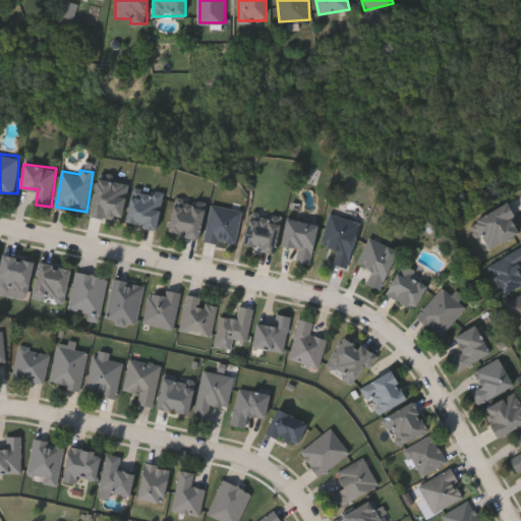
[(92,215),(95,179),(127,182),(124,218),(92,215)]
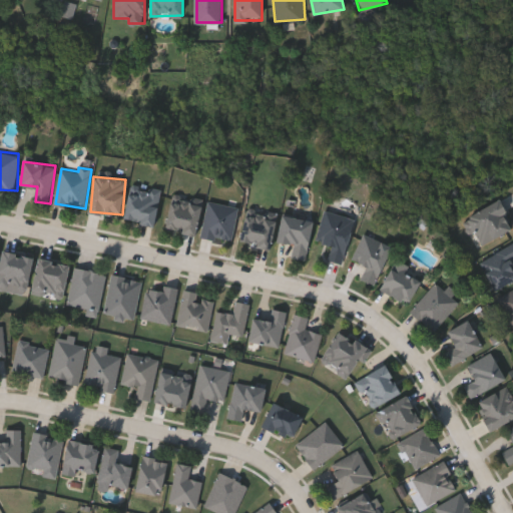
[(131,187),(161,194),(154,225),(124,219),(131,187)]
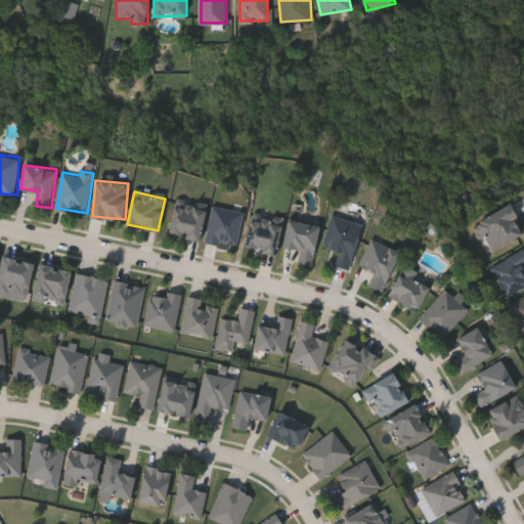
[(169,231),(177,202),(207,209),(200,239),(169,231)]
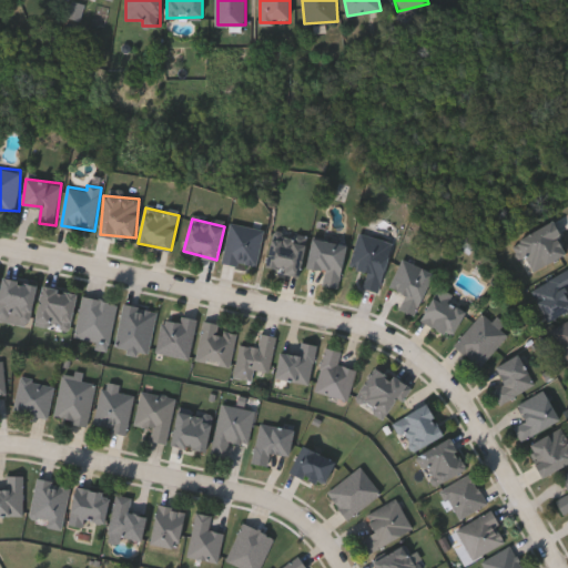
[(567,253),(533,269),(518,236),(554,221),(567,253)]
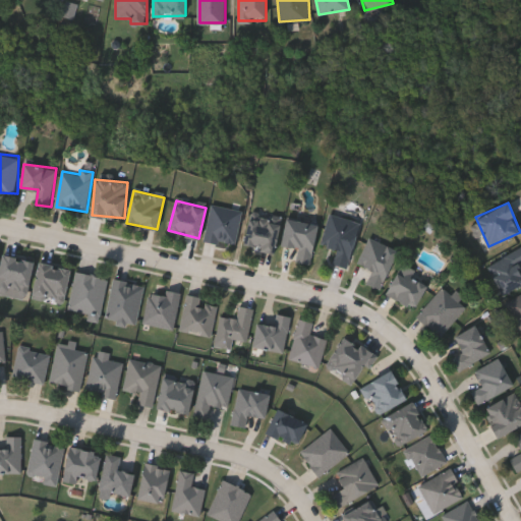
[(212,206),(243,211),(236,244),(206,239),(212,206)]
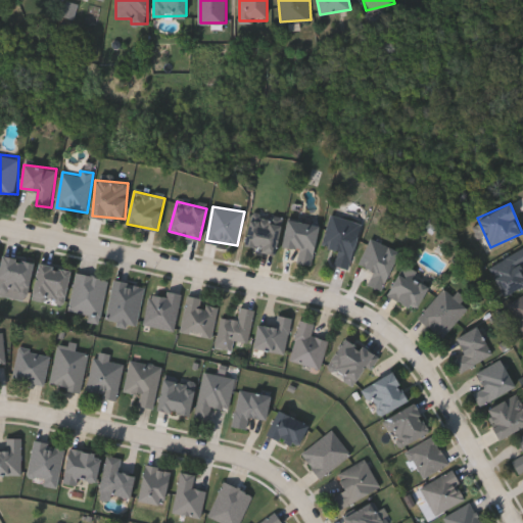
[(246,247),(250,215),(282,219),(278,251),(246,247)]
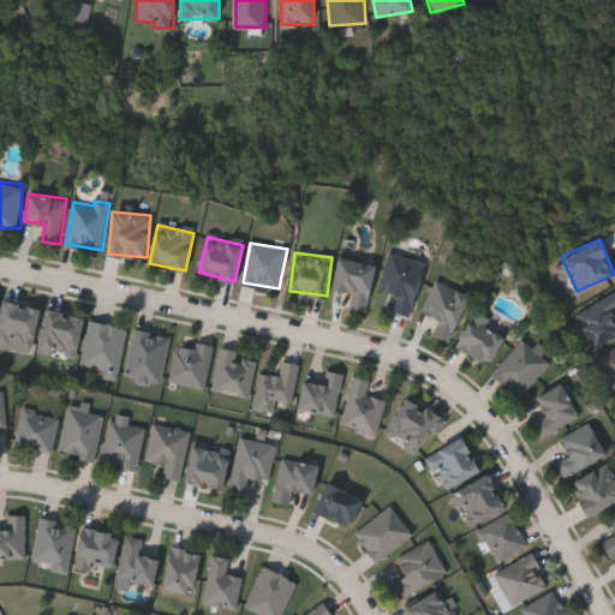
[(394,312),(399,293),(381,290),(389,252),(425,261),(412,316),(394,312)]
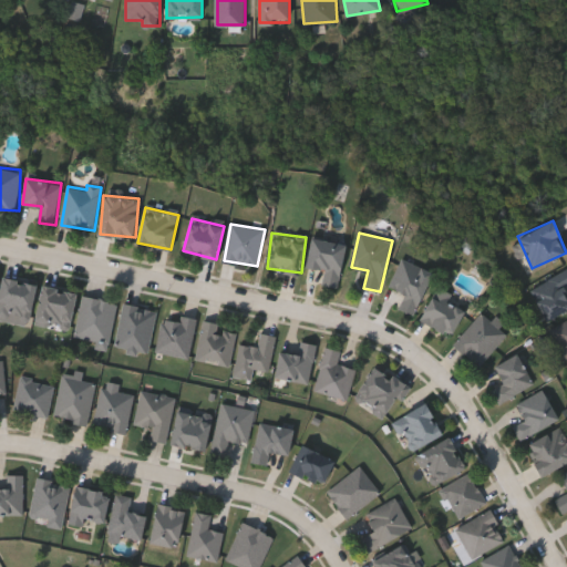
[(326,269),(307,267),(311,237),(347,243),(340,287),(323,285),(326,269)]
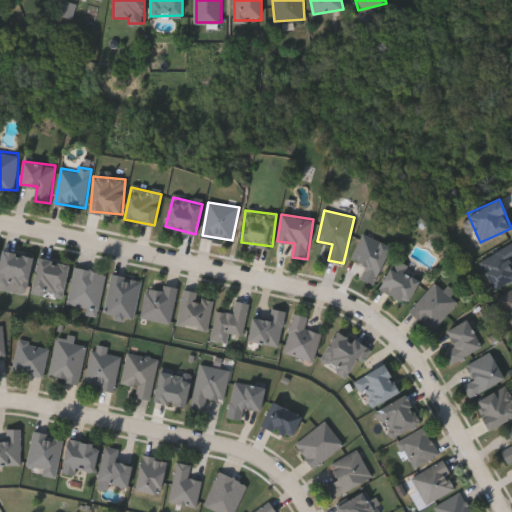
[(391,245),(375,284),(360,278),(366,265),(352,259),(363,233),(391,245)]
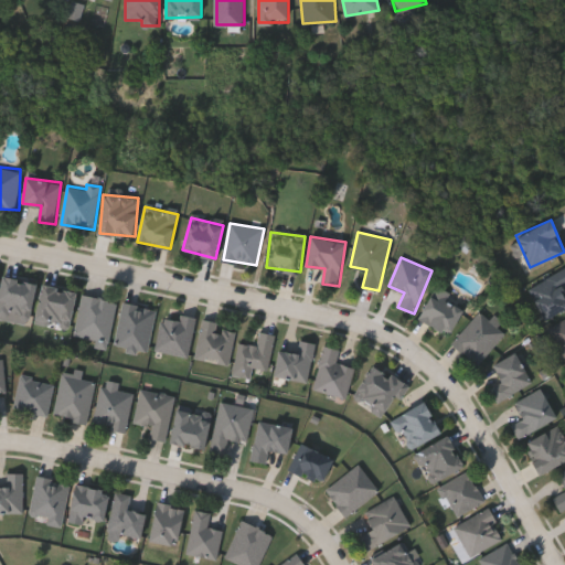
[(564,286),(563,287),(564,291),(564,308),(545,318),(529,286),(564,267),(564,286)]
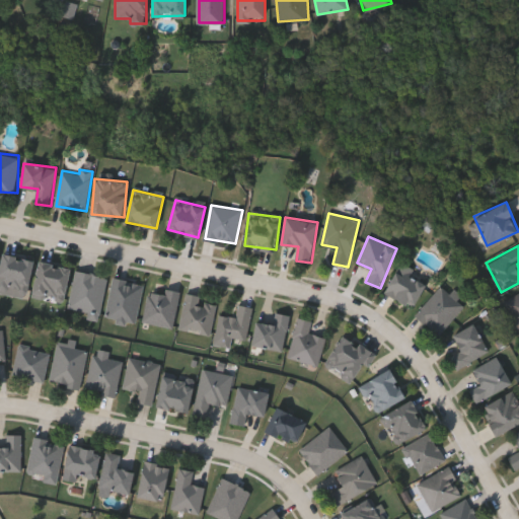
[(0,287),(0,279),(3,254),(34,258),(30,291),(0,287)]
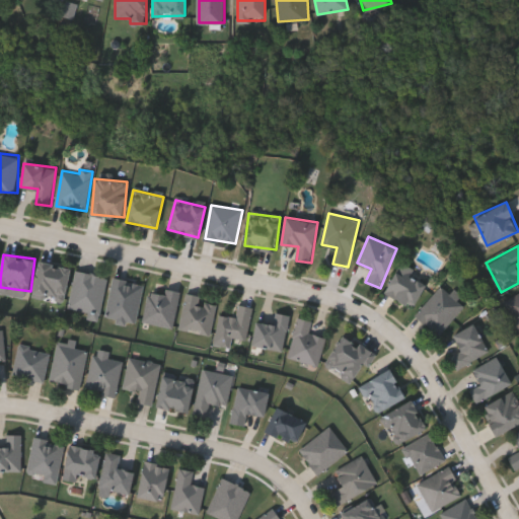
[(66,301),(33,296),(40,261),(72,266),(66,301)]
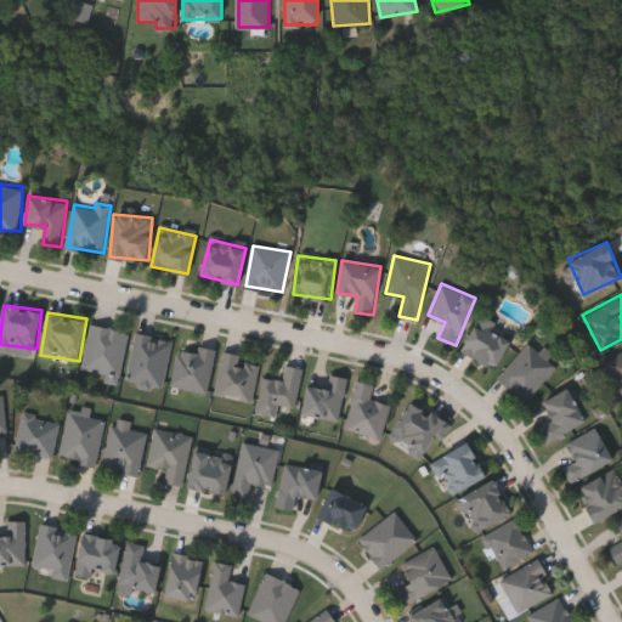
[(514,333),(495,368),(461,350),(480,315),(514,333)]
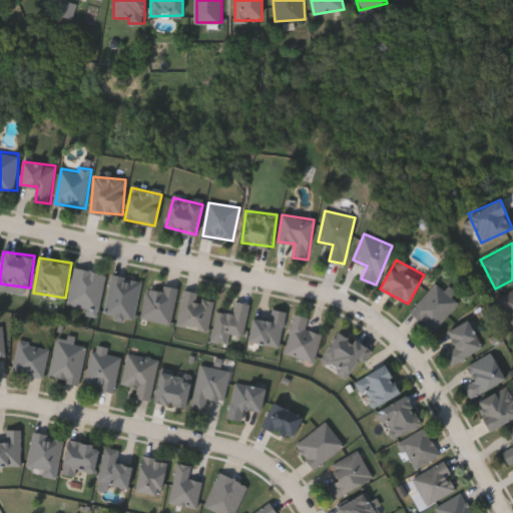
[(107,273),(100,310),(70,305),(77,267),(107,273)]
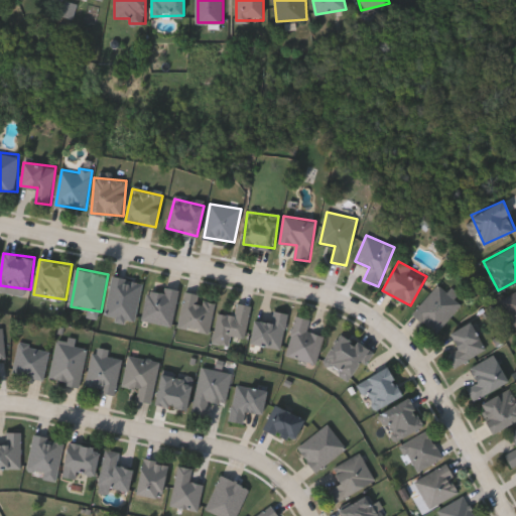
[(108,315),(114,276),(144,281),(137,320),(108,315)]
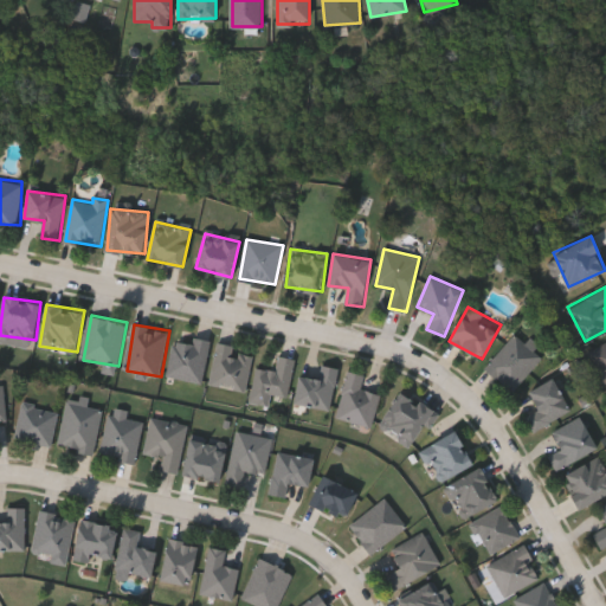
[(530,339),(537,345),(534,349),(543,356),(514,391),(487,368),(515,333),(527,342),(530,339)]
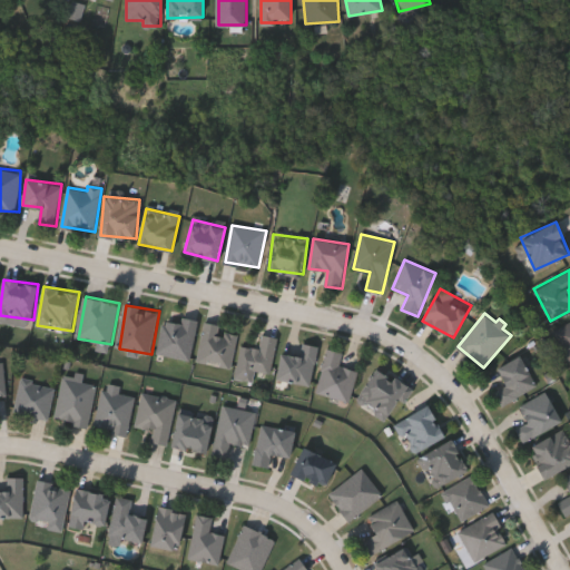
[(159,354),(166,316),(199,321),(194,359),(159,354)]
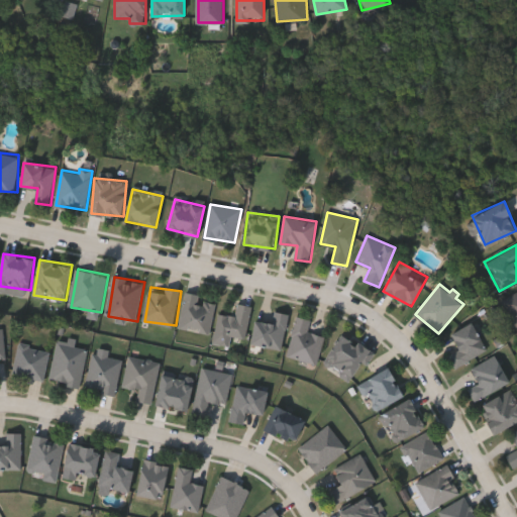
[(516,326),(503,298),(516,291),(516,326)]
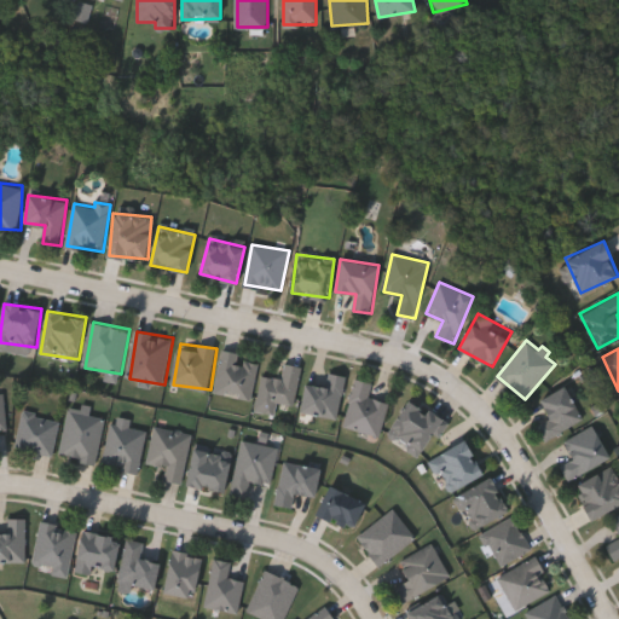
[(253,399),(217,392),(224,352),(260,358),(253,399)]
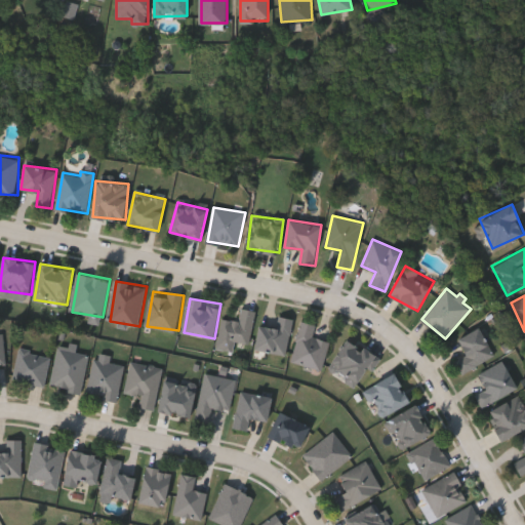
[(225,318),(241,321),(243,308),(257,311),(252,344),(237,341),(236,351),(219,348),(225,318)]
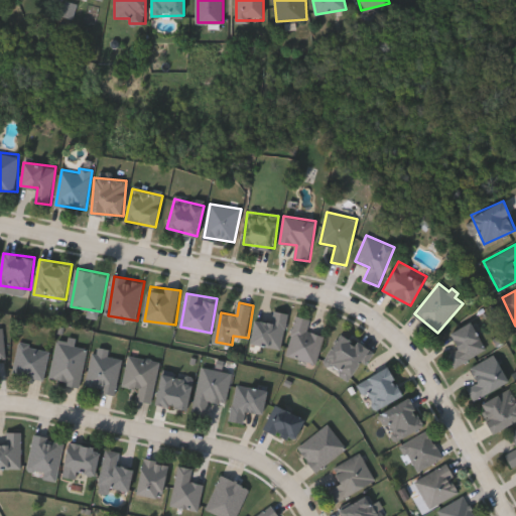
[(252,343),(256,319),(273,323),(275,310),(289,313),(283,349),(252,343)]
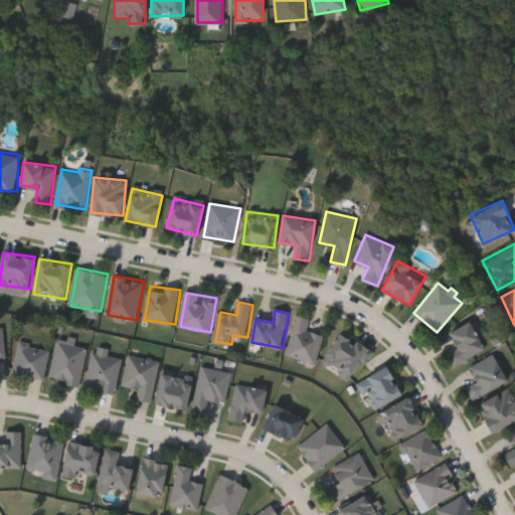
[(309,330),(325,334),(318,362),(287,354),(297,315),(312,319),(309,330)]
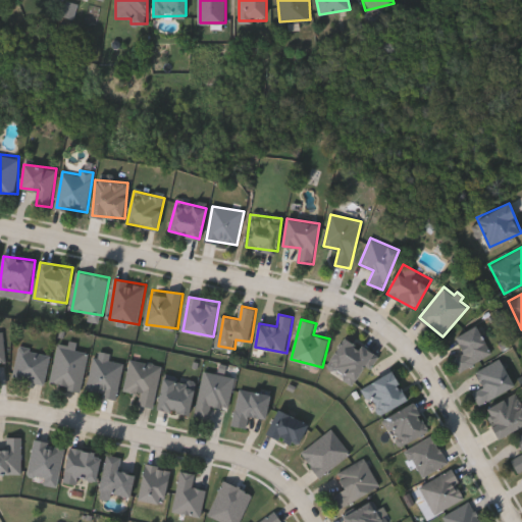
[(455,336),(476,324),(492,352),(461,371),(453,359),(464,352),(455,336)]
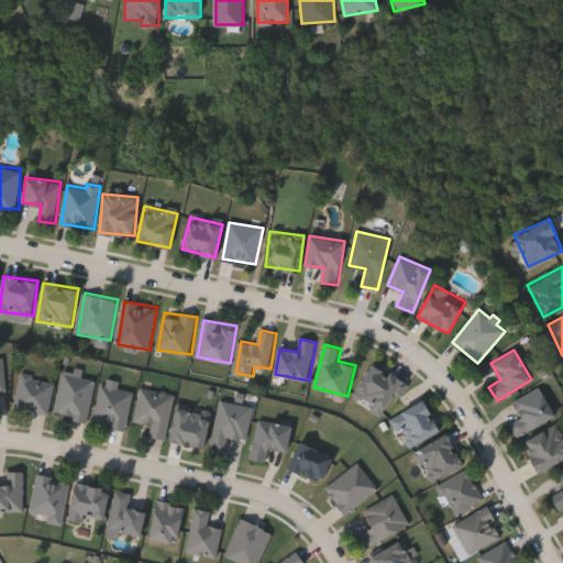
[(383,416),(352,394),(374,362),(406,383),(383,416)]
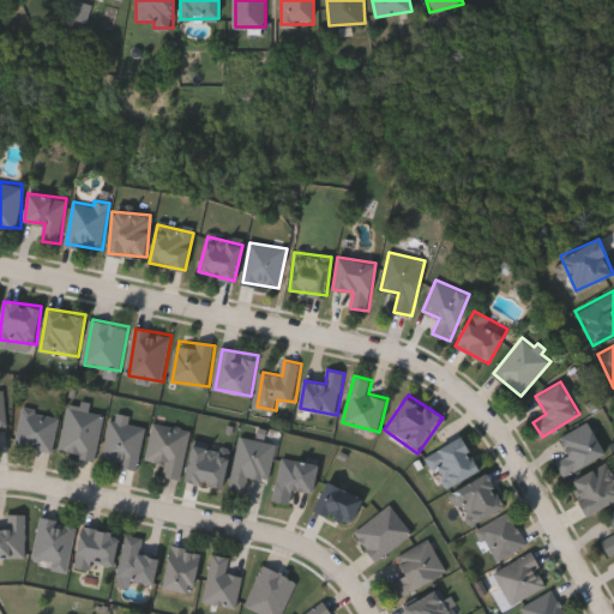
[(104,413),(97,458),(61,452),(70,407),(104,413)]
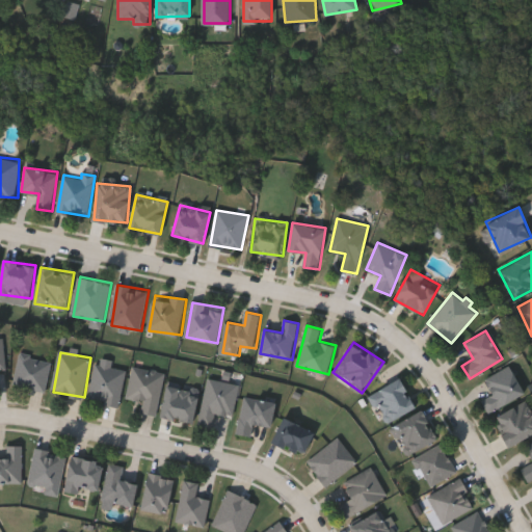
[(48,390),(16,386),(20,353),(52,357),(48,390)]
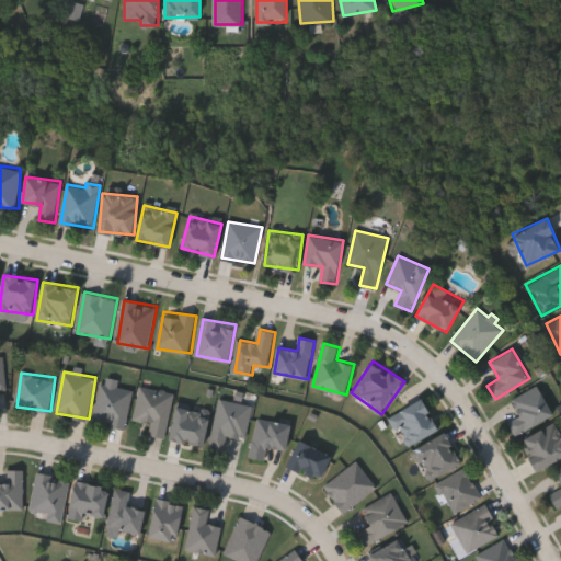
[(126,427),(94,420),(104,378),(136,385),(126,427)]
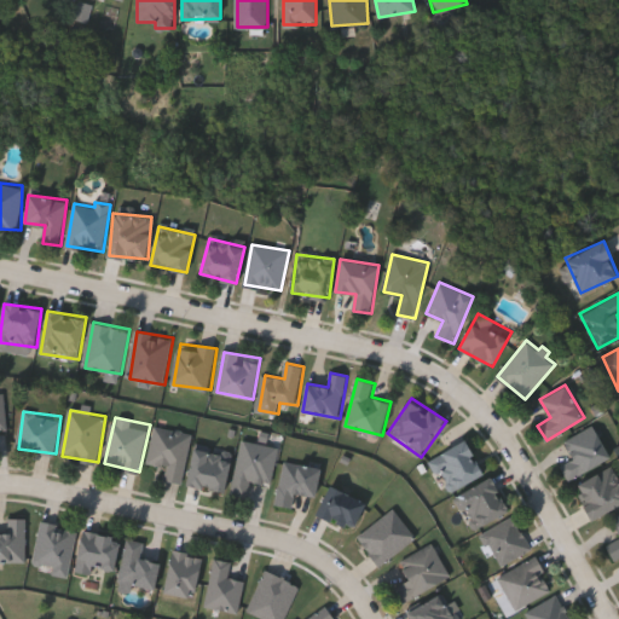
[(184,482),(166,479),(168,466),(149,462),(156,426),(194,433),(184,482)]
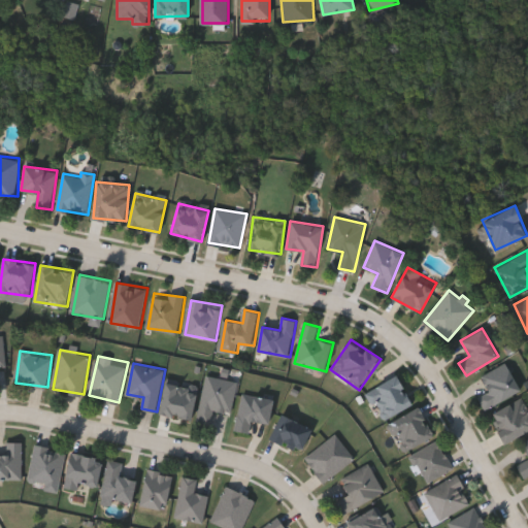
[(482,374),(507,363),(521,392),(485,408),(480,396),(490,392),(482,374)]
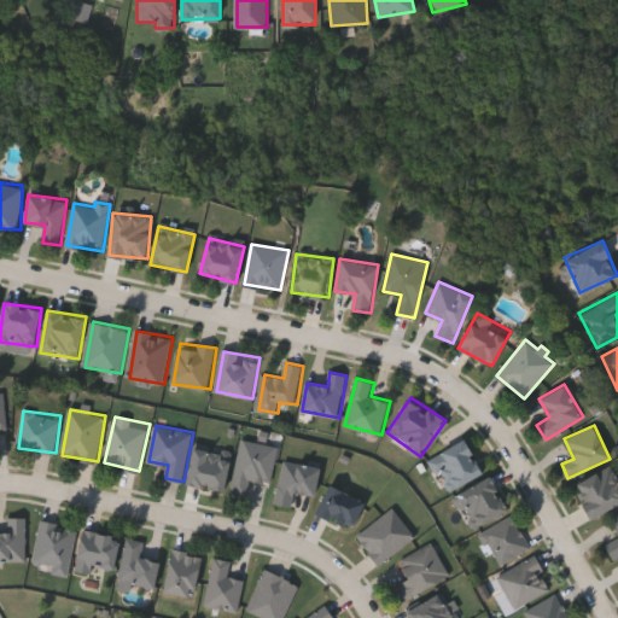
[(484,473),(450,489),(433,454),(468,438),(484,473)]
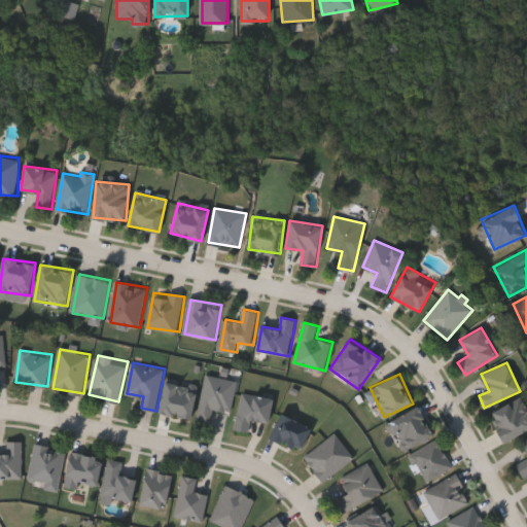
[(238,380),(233,412),(214,409),(212,423),(199,421),(206,375),(238,380)]
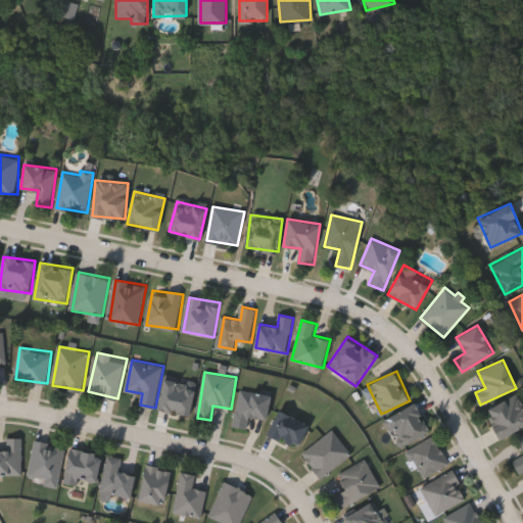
[(189,416),(158,409),(165,378),(196,384),(189,416)]
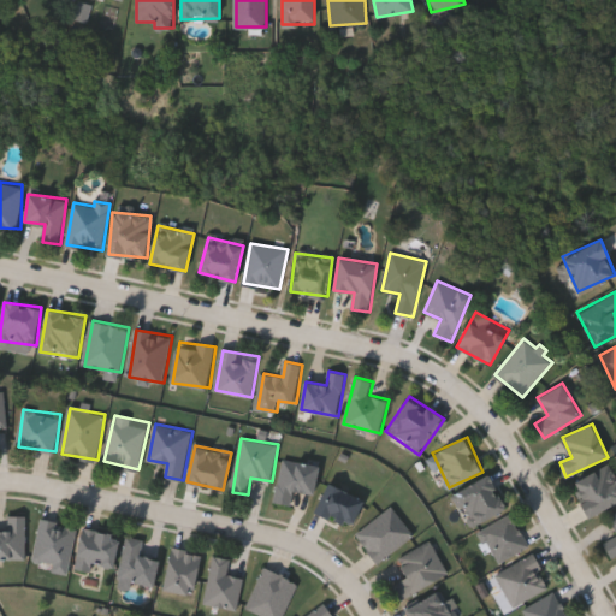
[(314,495),(295,491),(292,505),(276,502),(284,458),(319,466),(314,495)]
